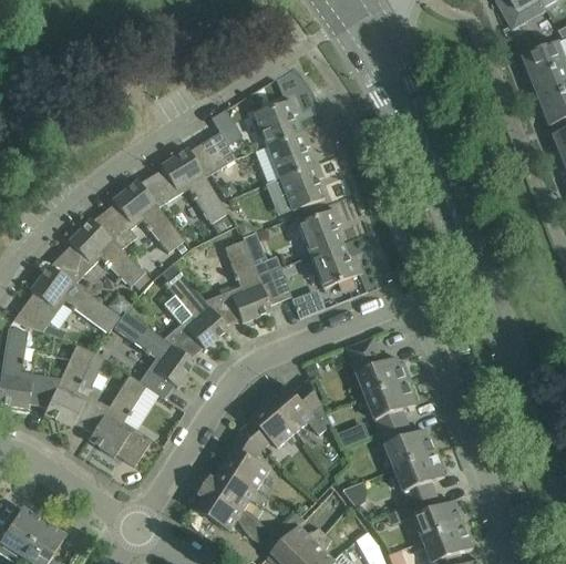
[(496,0),(511,24),(531,13),(534,12),(528,3),(534,0),(496,0)]
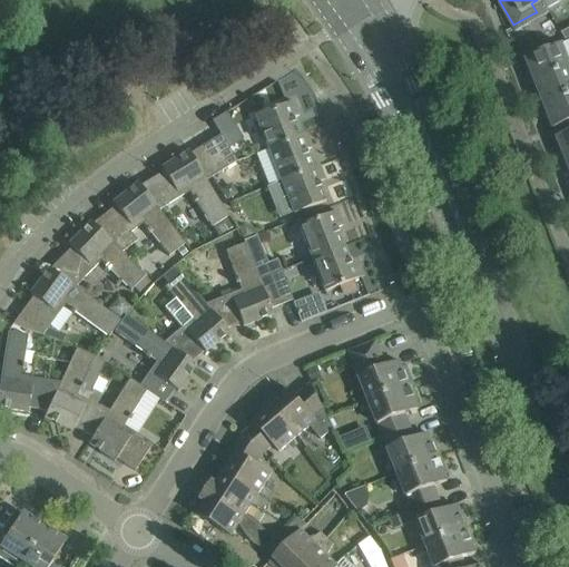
[(537,80),(568,66),(568,39),(567,40),(527,56),(532,69),(528,71),(532,81),(537,80)]
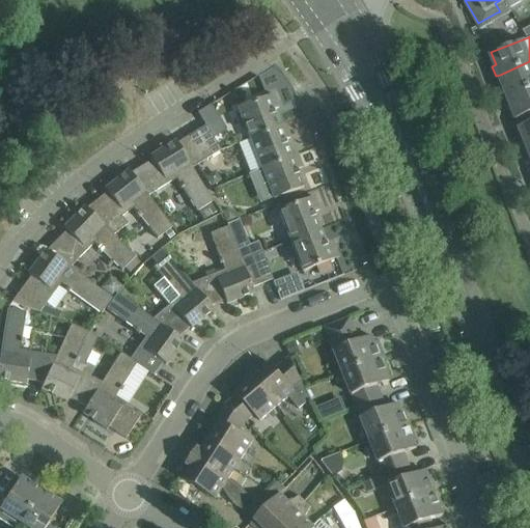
[(529,61),(500,75),(504,86),(500,88),(504,98),(529,86),(529,61)]
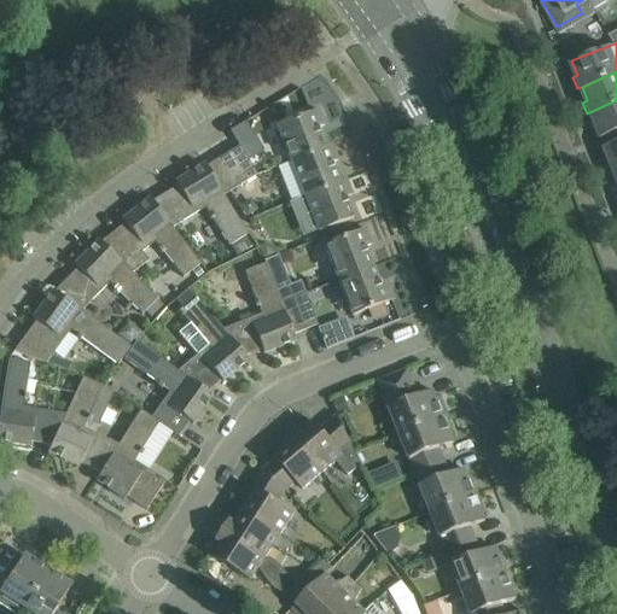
[(616,100),(587,113),(591,123),(595,122),(601,136),(616,129),(616,100)]
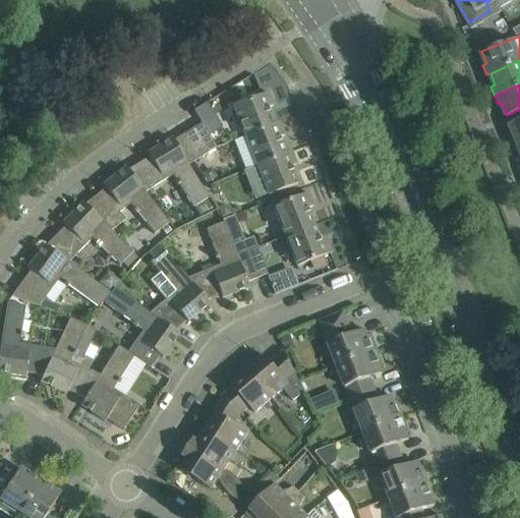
[(245,133),(280,120),(280,119),(275,121),(268,106),(274,104),(269,91),(233,104),(245,133)]
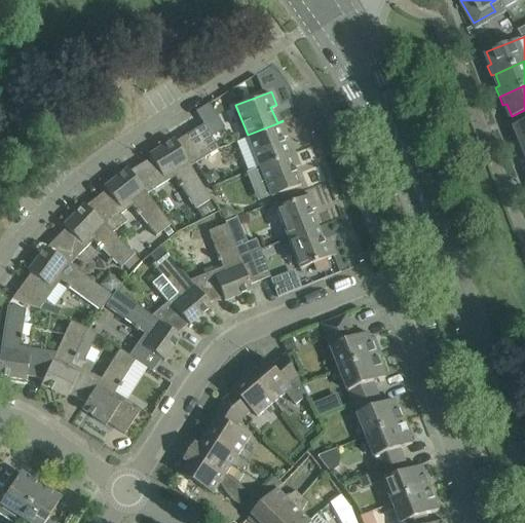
[(198,108),(214,131),(224,123),(209,102),(198,108)]
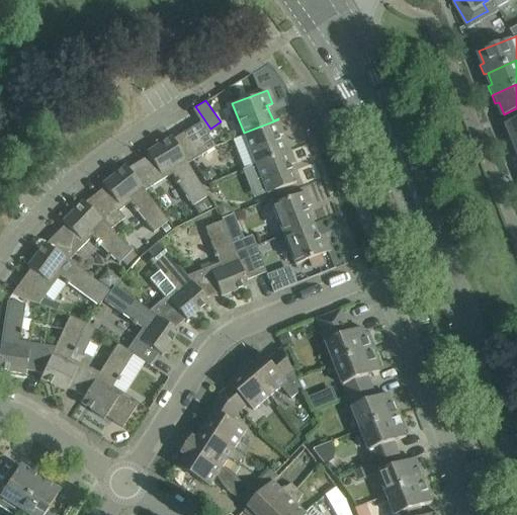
[(508,136),(512,145),(516,143),(516,117),(507,121),(512,135),(508,136)]
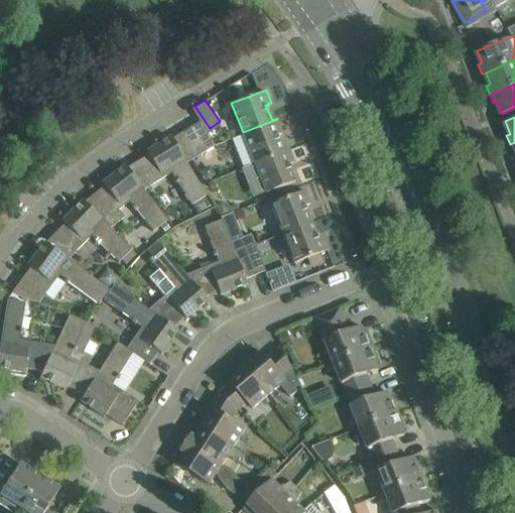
[(243,132),(255,162),(289,148),(289,147),(283,149),(277,134),(282,132),(277,119),(243,132)]
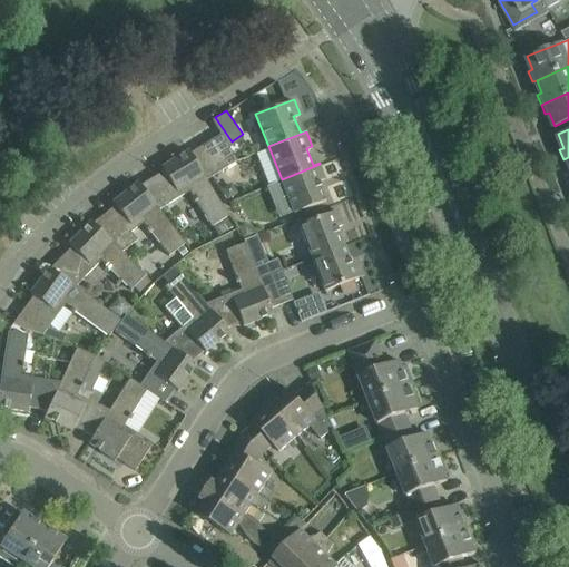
[(211,139),(227,165),(237,159),(221,133),(211,139)]
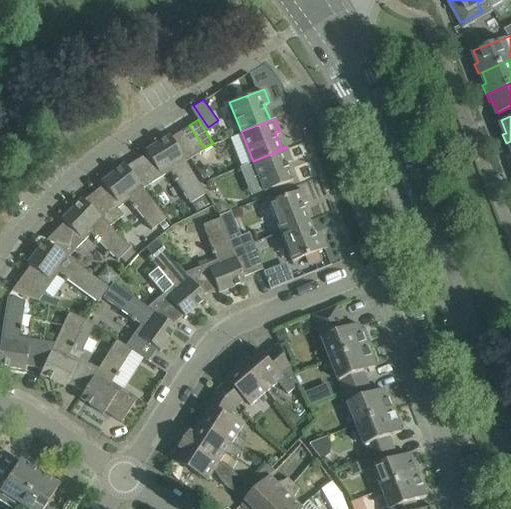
[(194,154),(204,148),(189,125),(180,130),(194,154)]
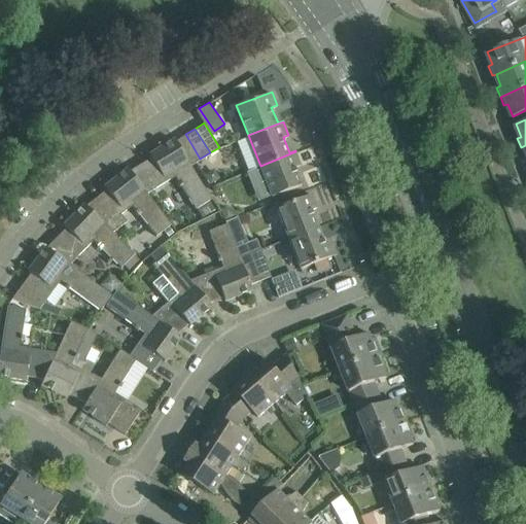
[(197,162),(200,159),(185,134),(176,140),(175,140),(190,165),(191,165),(197,162)]
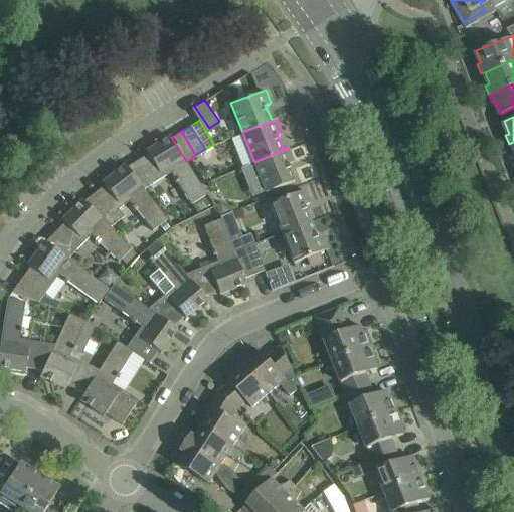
[(207,193),(187,161),(186,161),(171,137),(172,137),(171,135),(147,150),(148,153),(127,166),(144,187),(172,170),(176,177),(174,178),(176,181),(178,180),(191,203),(192,203),(198,211),(210,203),(204,194),(207,193)]
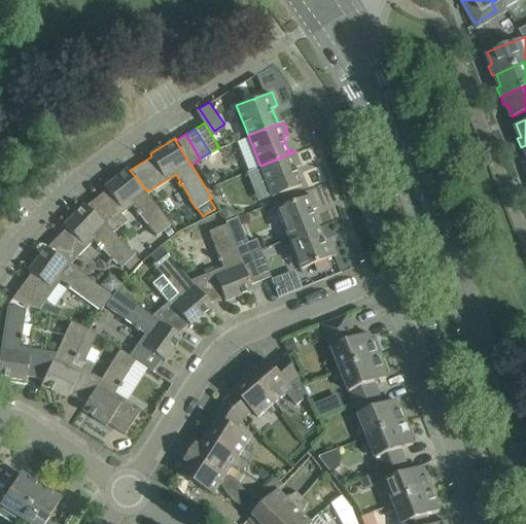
[(295,151),(260,166),(273,196),(302,183),(294,167),(301,165),(295,151)]
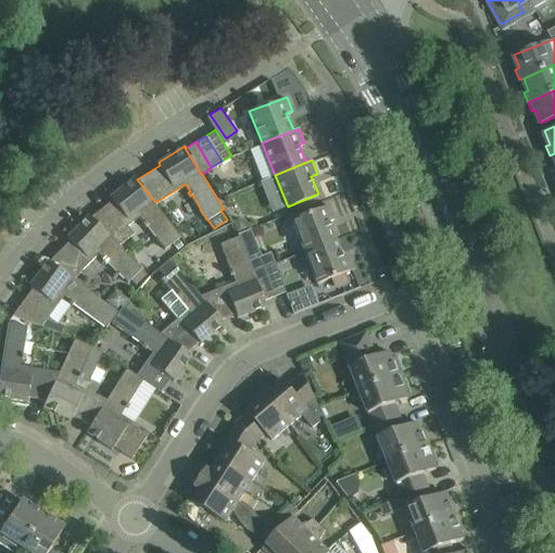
[(222,193),(232,186),(226,176),(215,183),(222,193)]
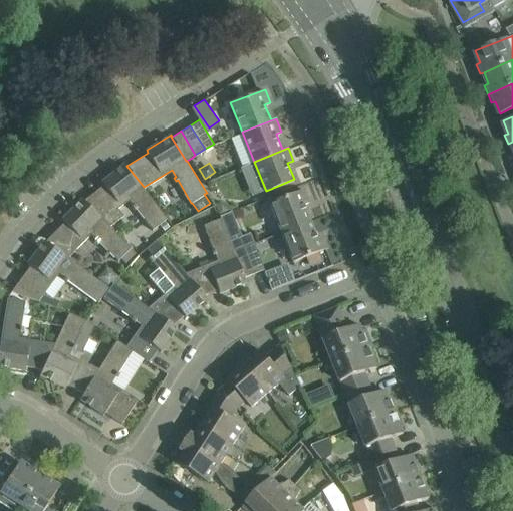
[(103,219),(110,226),(123,215),(118,208),(130,199),(134,205),(133,206),(135,209),(137,208),(153,229),(160,223),(165,219),(167,218),(144,187),(126,166),(124,164),(102,181),(104,184),(83,200),(103,220),(103,219)]
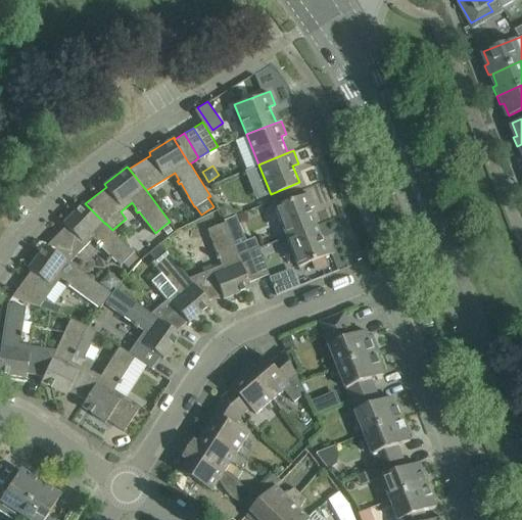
[(286,235),(316,224),(310,207),(315,204),(310,191),(275,205),(286,235)]
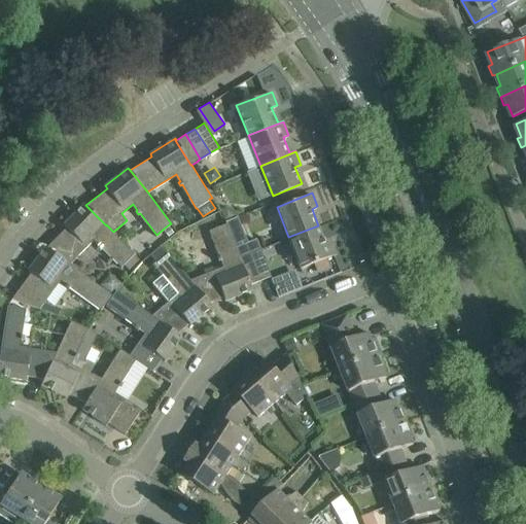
[(68,262),(69,262),(94,238),(99,243),(97,244),(100,247),(101,246),(120,266),(124,263),(129,269),(140,258),(113,232),(106,224),(106,225),(85,205),(84,203),(64,224),(67,226),(46,247),(68,262)]
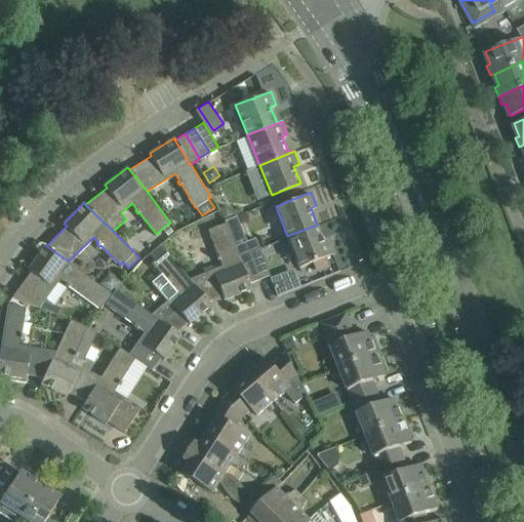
[(224,218),(236,213),(233,207),(226,204),(219,207),(224,218)]
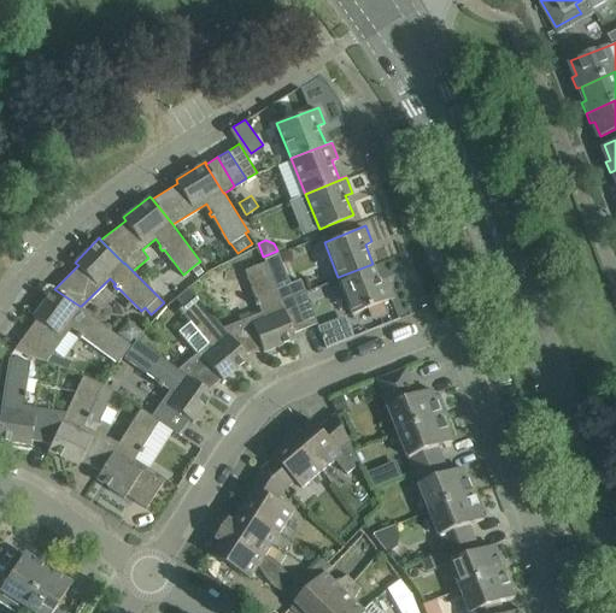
[(295,337),(293,331),(293,332),(280,301),(281,301),(276,288),(265,261),(245,269),(257,299),(254,300),(256,305),(258,304),(262,311),(223,326),(245,353),(262,346),(264,351),(295,337)]
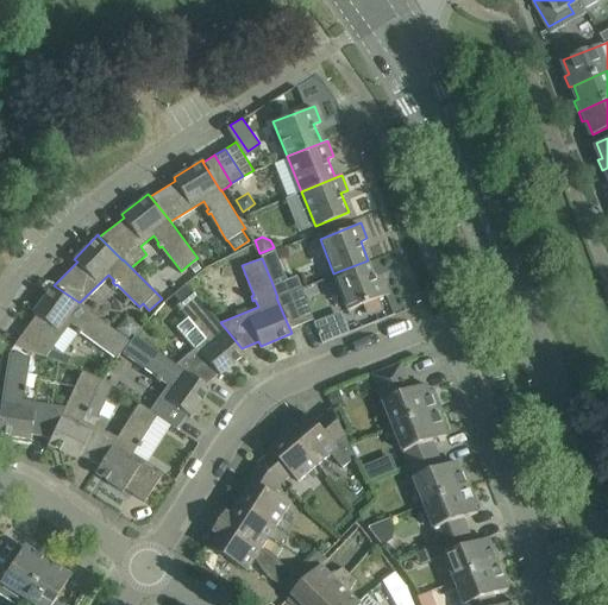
[(195,259),(189,264),(195,271),(201,266),(195,259)]
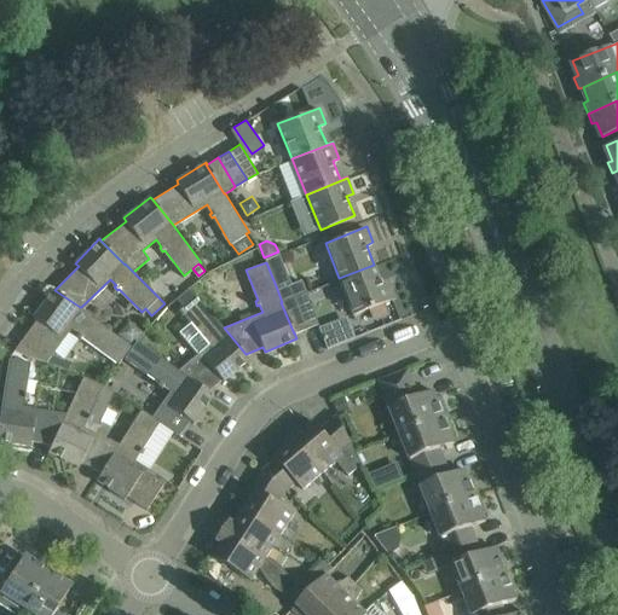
[(381,284),(374,265),(339,278),(353,314),(369,308),(385,301),(394,297),(388,282),(381,284)]
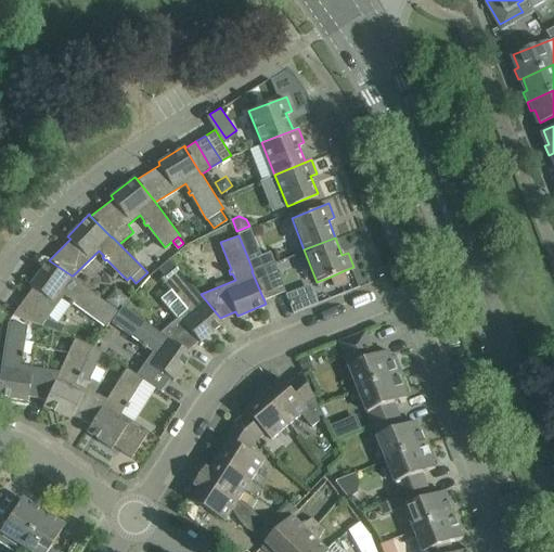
[(270,251),(248,259),(253,271),(263,266),(274,261),(270,251)]
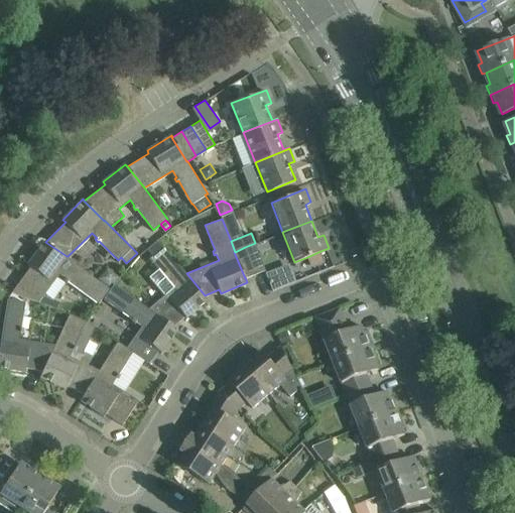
[(45,242),(44,241),(28,264),(30,266),(12,290),(37,298),(57,272),(63,276),(61,278),(66,280),(67,278),(97,301),(108,287),(68,256),(67,256),(45,242)]
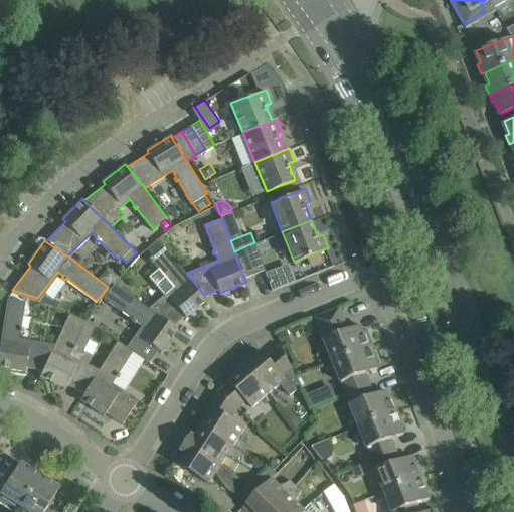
[(254,242),(244,246),(254,273),(265,269),(258,250),(254,242)]
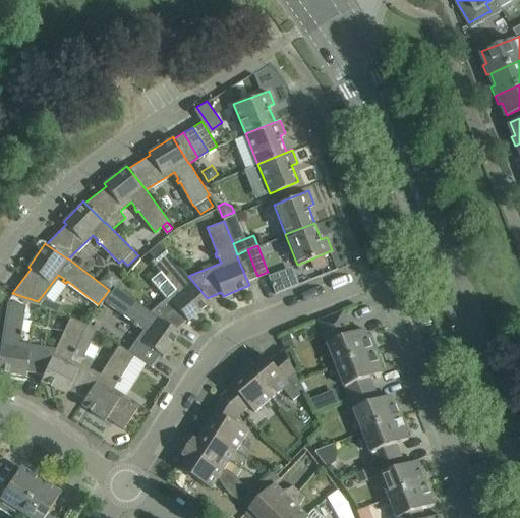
[(210,302),(207,298),(188,276),(166,248),(151,260),(160,271),(151,279),(166,297),(149,310),(175,329),(186,320),(187,321),(210,302)]
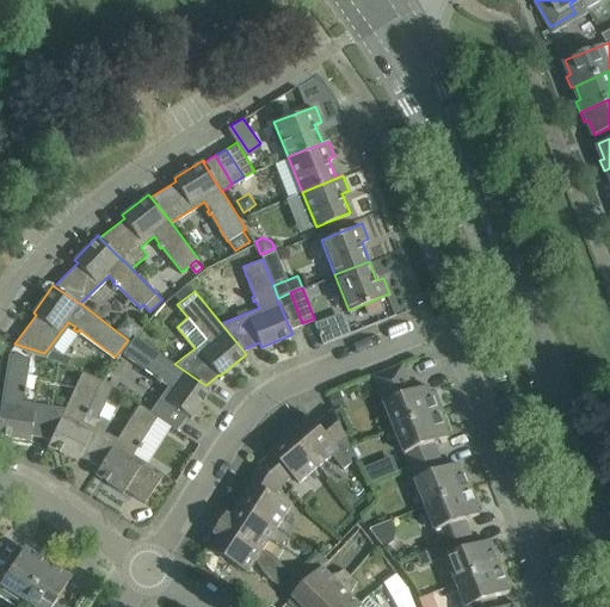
[(290,329),(290,328),(302,323),(290,292),(278,298),(277,298),(290,329)]
